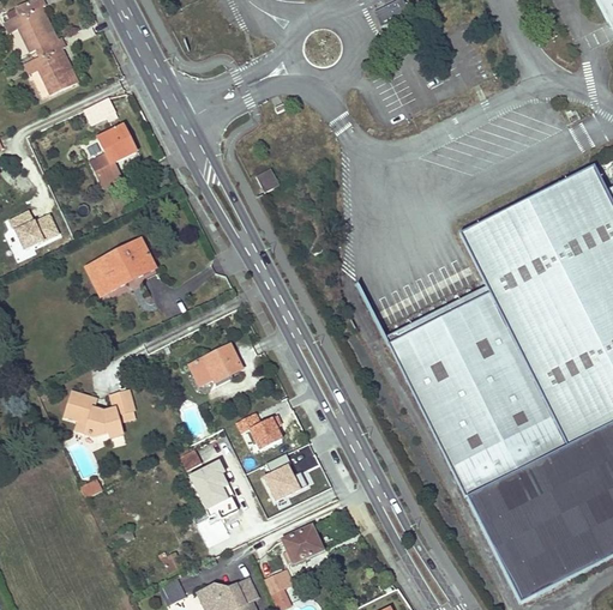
[(38,68),(44,80),(50,92),(77,80),(62,48),(65,47),(60,37),(58,40),(42,6),(44,5),(42,0),(36,0),(17,8),(22,16),(13,19),(6,23),(10,31),(19,28),(30,53),(37,49),(41,56),(25,64),(29,73),(38,68)]
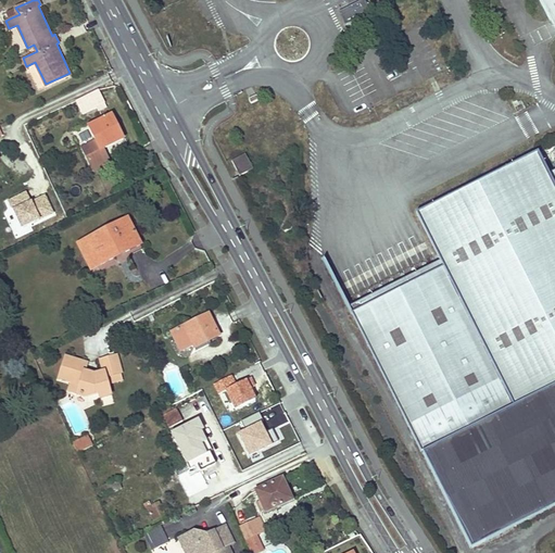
[(541,0),(554,25),(554,0),(541,0)]
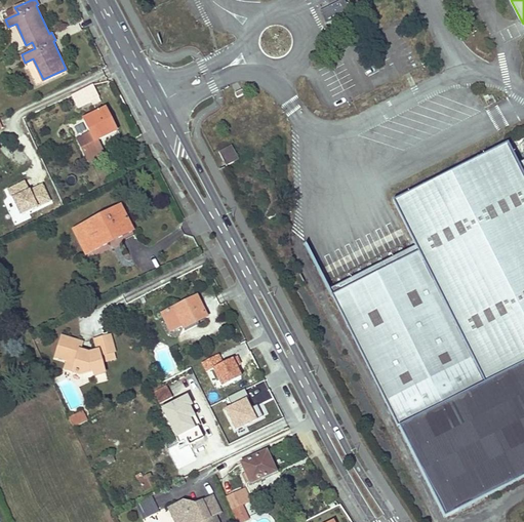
[(18,13),(14,7),(8,10),(11,16),(18,13)]
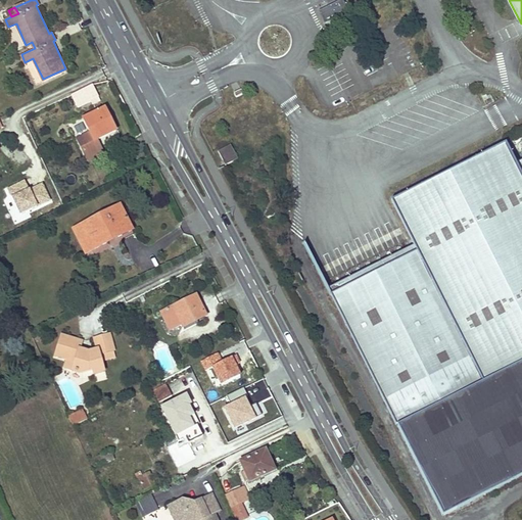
[(94,102),(97,100),(100,98),(93,82),(72,92),(78,105),(92,98),(94,102)]
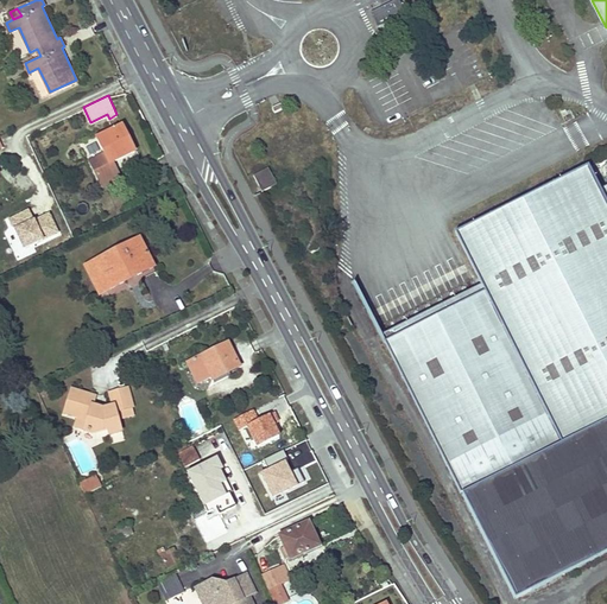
[(134,150),(122,125),(97,135),(105,152),(90,159),(102,186),(121,177),(113,160),(134,150)]
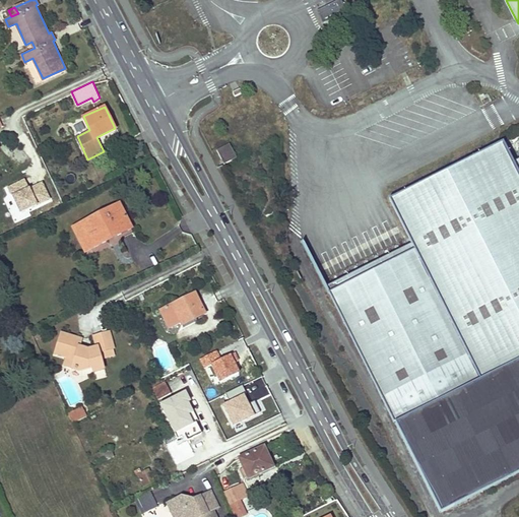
[(82,119),(73,123),(76,131),(86,127),(82,119)]
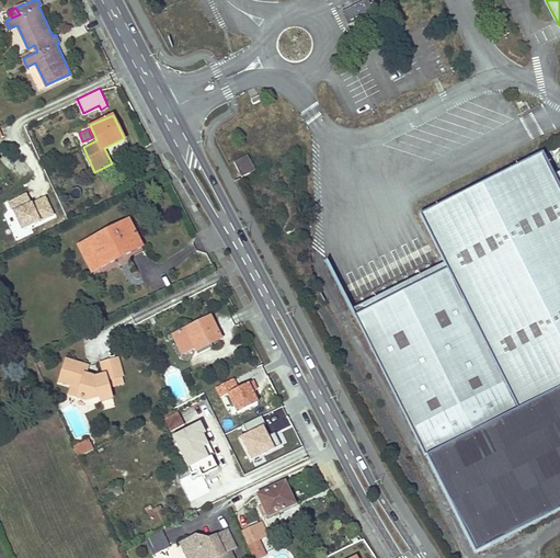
[(559,141),(539,151),(551,177),(559,171),(559,141)]
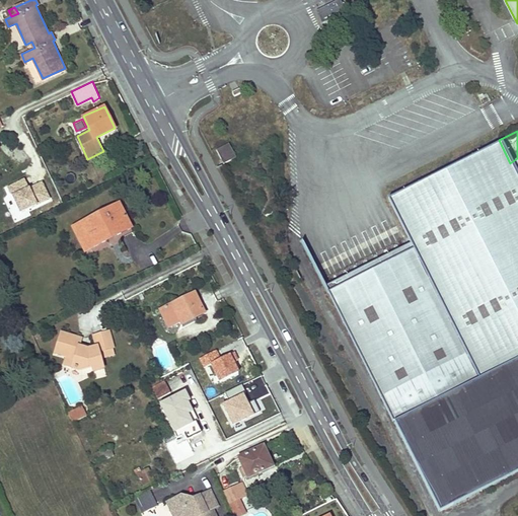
[(391,195),(419,249),(374,273),(331,294),(440,508),(517,468),(517,158),(510,163),(499,140),(391,195)]
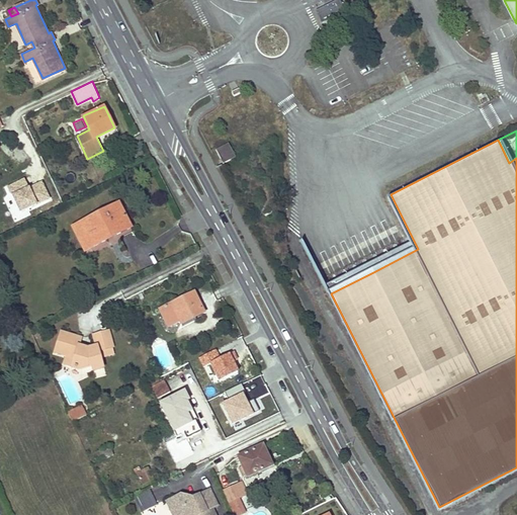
[(236,154),(229,141),(217,147),(224,161),(236,154)]
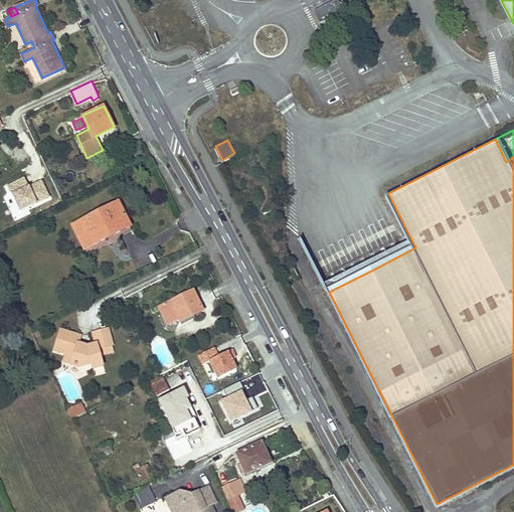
[(25,176),(8,184),(11,192),(13,191),(20,209),(49,196),(42,180),(33,184),(34,186),(30,187),(29,185),(25,176)]
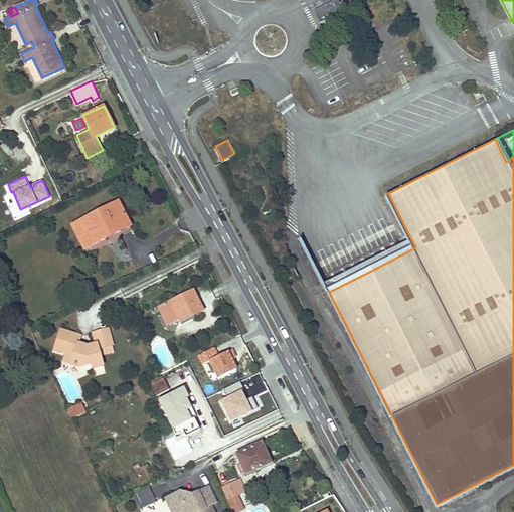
[(130,224),(124,212),(118,201),(104,208),(105,209),(93,215),(92,214),(72,224),(77,231),(75,232),(77,238),(79,237),(84,247),(130,224)]
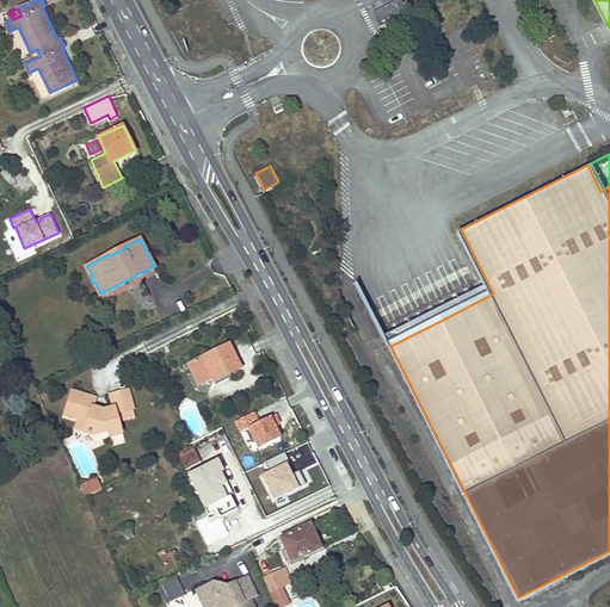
[(230,372),(235,369),(241,366),(230,342),(190,363),(199,383),(228,369),(230,372)]
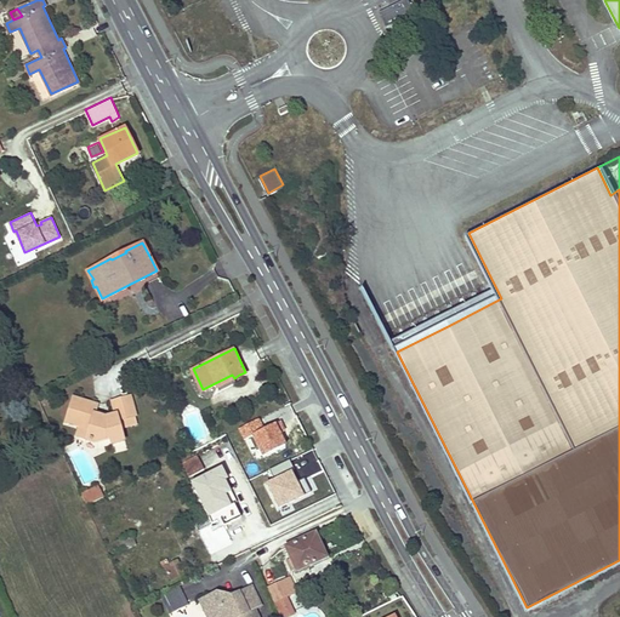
[(138,423),(132,395),(114,398),(117,412),(104,413),(94,409),(97,400),(74,392),(64,415),(87,423),(83,434),(92,438),(108,434),(109,440),(123,438),(120,426),(138,423)]
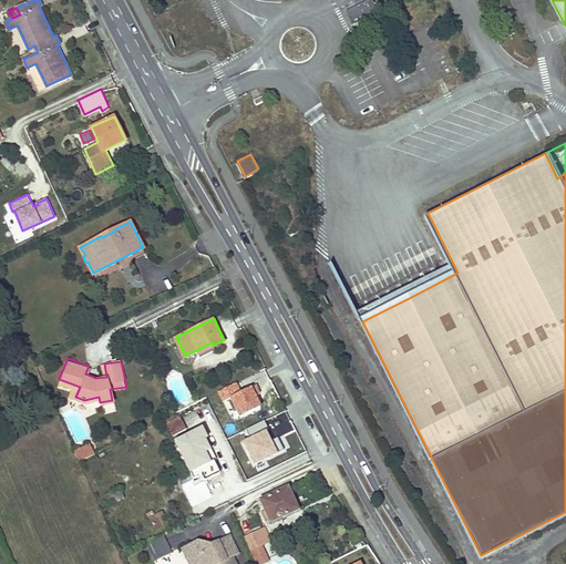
[(242,413),(263,402),(257,391),(261,389),(257,381),(243,389),(238,380),(218,390),(224,400),(232,396),(242,413)]
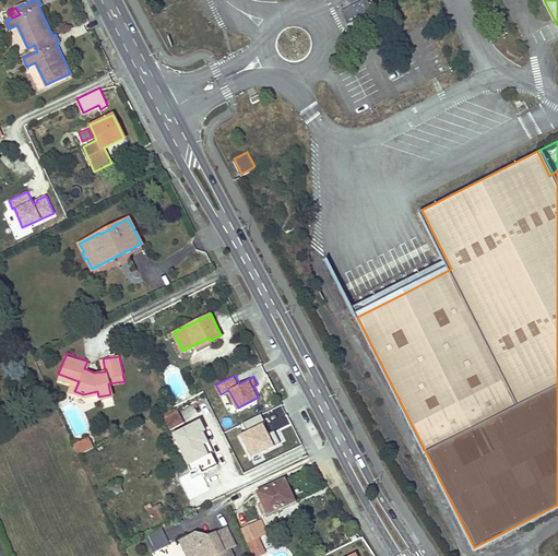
[(183,421),(178,409),(164,415),(169,427),(183,421)]
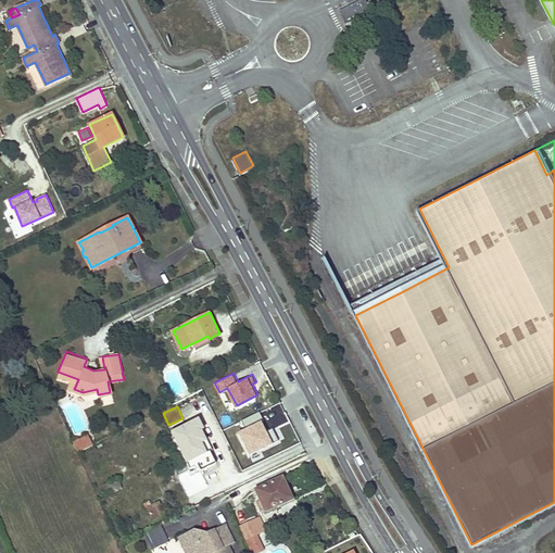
[(264,416),(261,410),(243,417),(247,425),(238,428),(249,451),(278,437),(273,426),(267,428),(262,417),(264,416)]
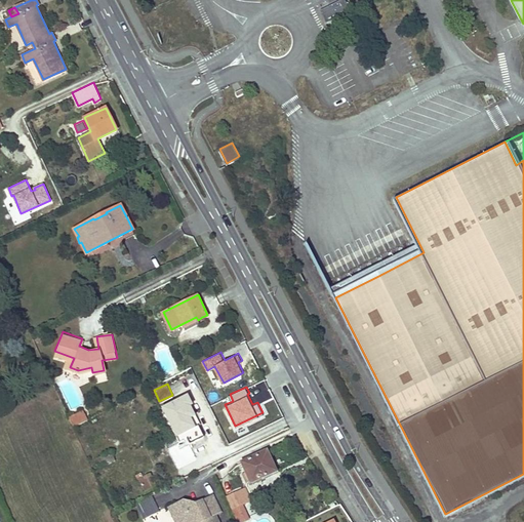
[(198,425),(198,424),(199,424),(190,404),(192,403),(188,394),(162,407),(178,440),(187,436),(190,442),(203,436),(198,425)]
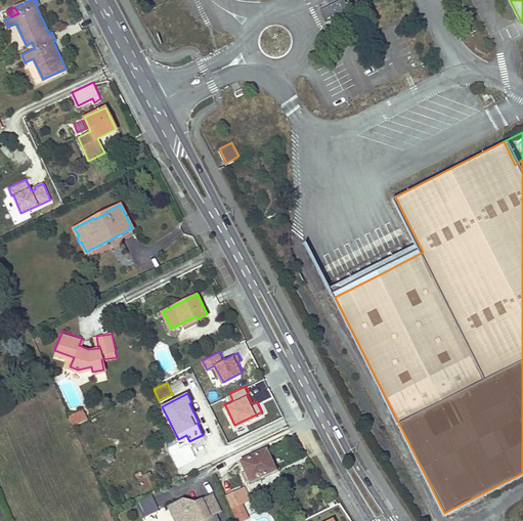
[(83,408),(70,415),(74,424),(88,417),(83,408)]
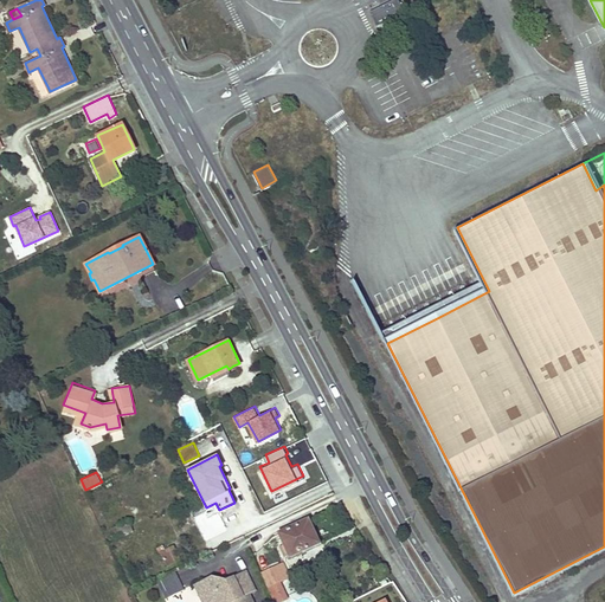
[(134,529),(129,518),(114,525),(118,536),(134,529)]
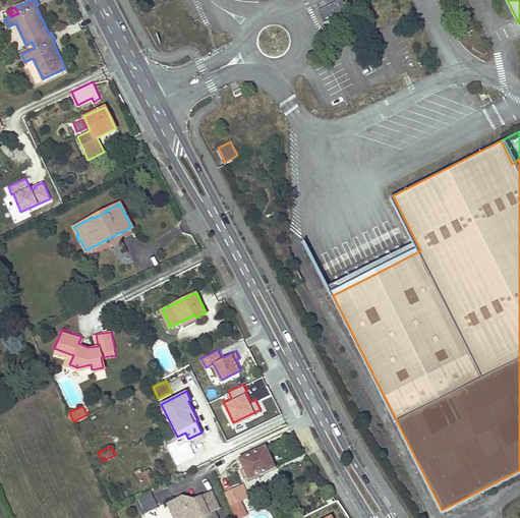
[(274,466),(265,447),(240,458),(249,477),(274,466)]
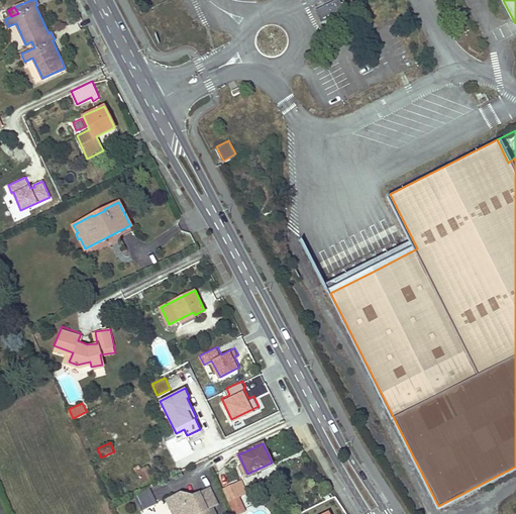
[(153,477),(147,464),(140,468),(138,464),(133,466),(135,470),(137,469),(143,482),(153,477)]
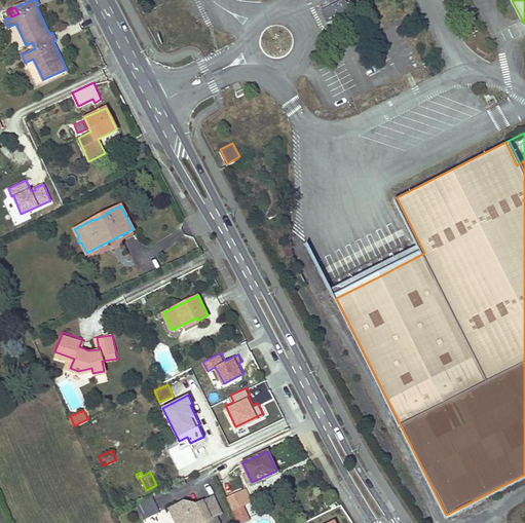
[(238,484),(224,491),(235,515),(244,511),(237,498),(249,494),(246,489),(241,491),(238,484)]
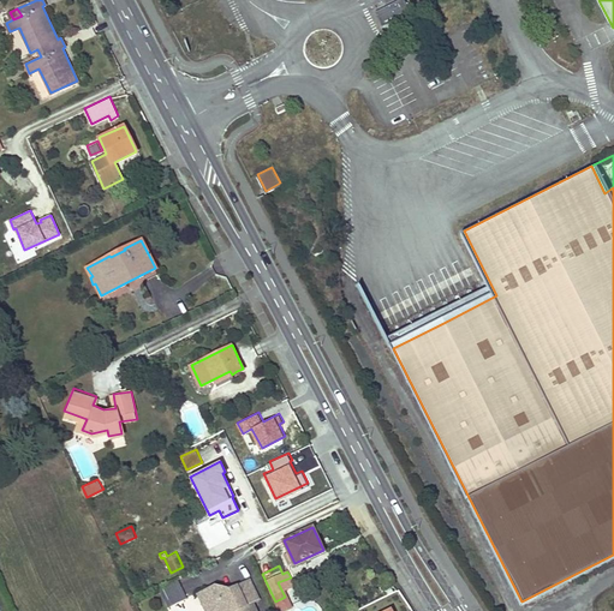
[(186,597),(176,576),(159,585),(168,605),(186,597)]
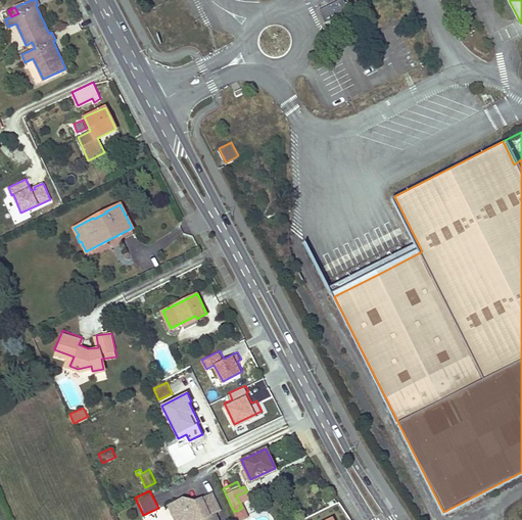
[(184,498),(178,501),(182,509),(176,511),(179,519),(220,519),(220,518),(218,519),(214,511),(221,508),(212,491),(191,502),(190,500),(184,498)]
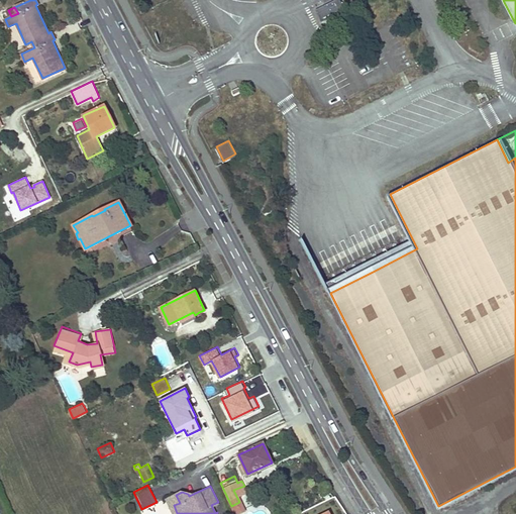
[(167,499),(173,513),(176,513),(177,513),(174,505),(180,503),(176,495),(167,499)]
